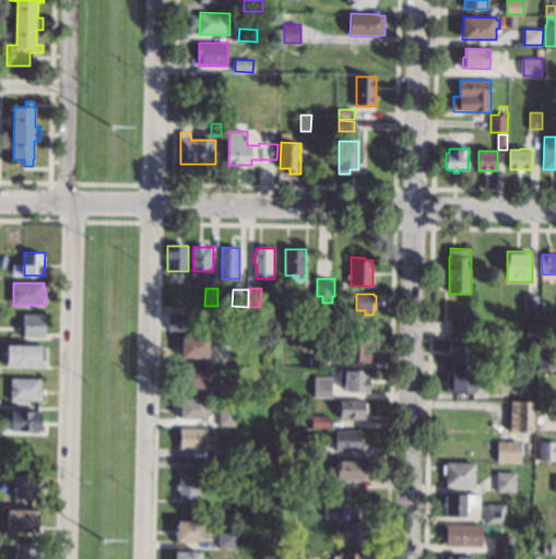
[(540,311),(525,311),(525,295),(540,295),(540,311)]
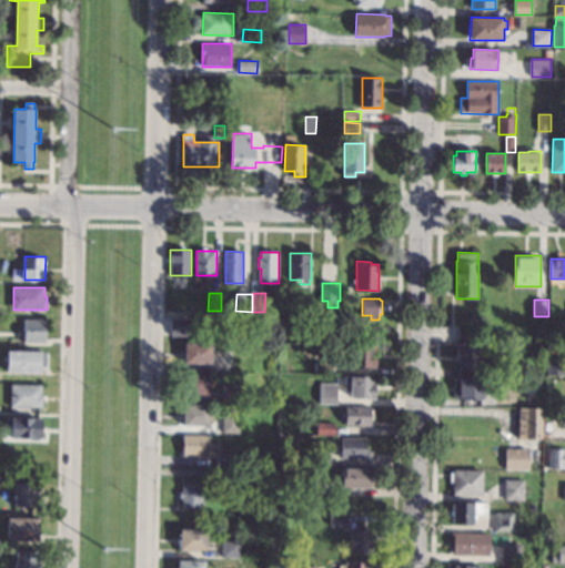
[(495,328),(513,328),(513,344),(497,344),(497,343),(460,342),(461,327),(480,327),(480,308),(495,308),(495,328)]
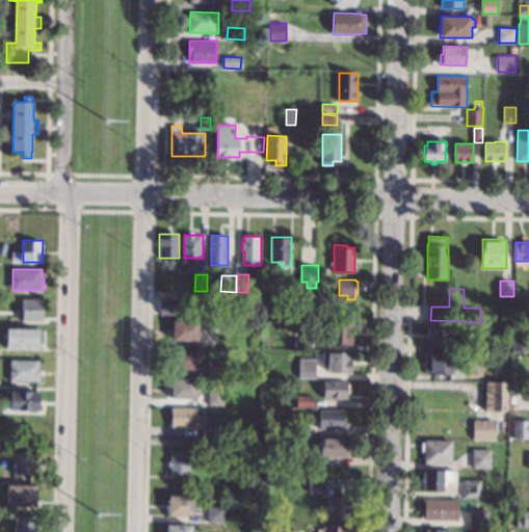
[(178,315),(161,315),(161,298),(178,298),(178,315)]
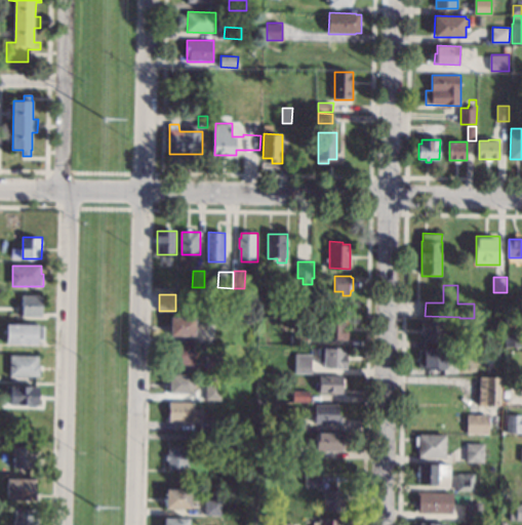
[(45,296),(44,317),(22,316),(23,295),(45,296)]
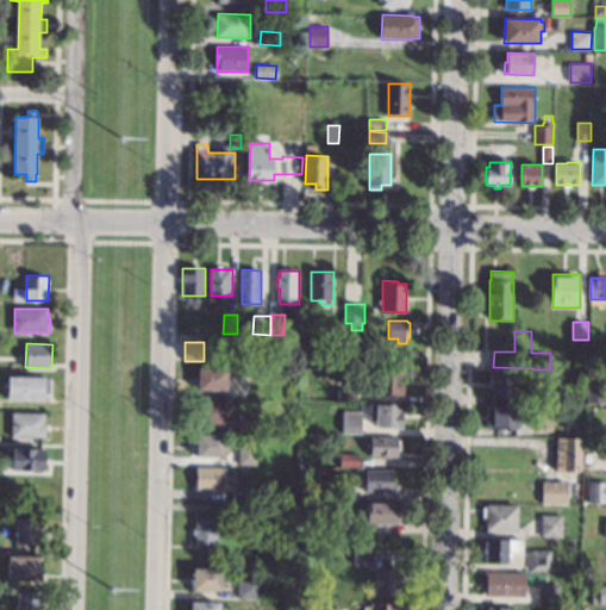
[(227,390),(200,390),(200,368),(227,368),(227,390)]
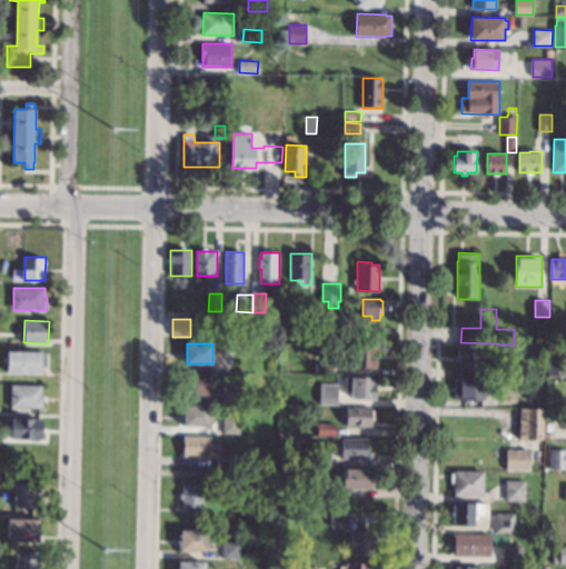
[(375,351),(379,352),(378,368),(355,367),(355,346),(375,346),(375,351)]
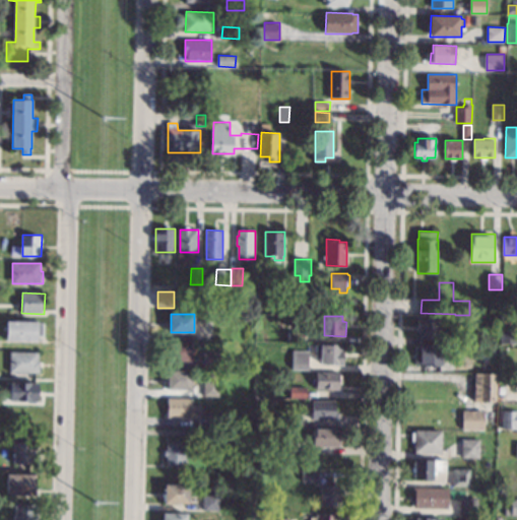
[(440,338),(422,338),(422,332),(418,332),(418,317),(441,317),(440,338)]
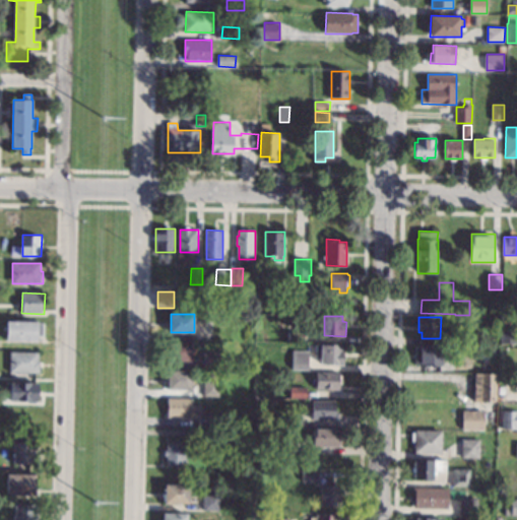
[(45,322),(45,337),(39,337),(39,341),(7,340),(8,321),(45,322)]
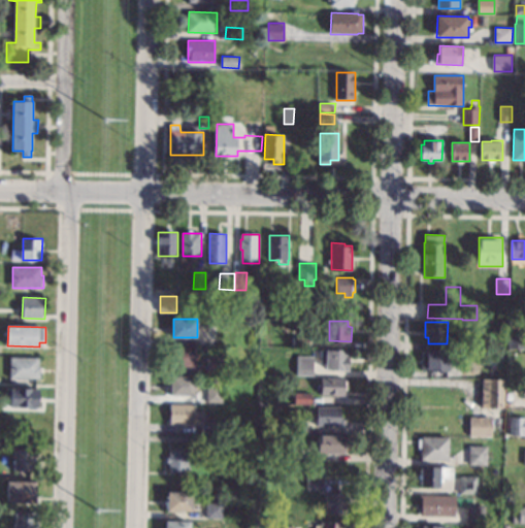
[(524,349),(511,349),(511,333),(524,333),(524,349)]
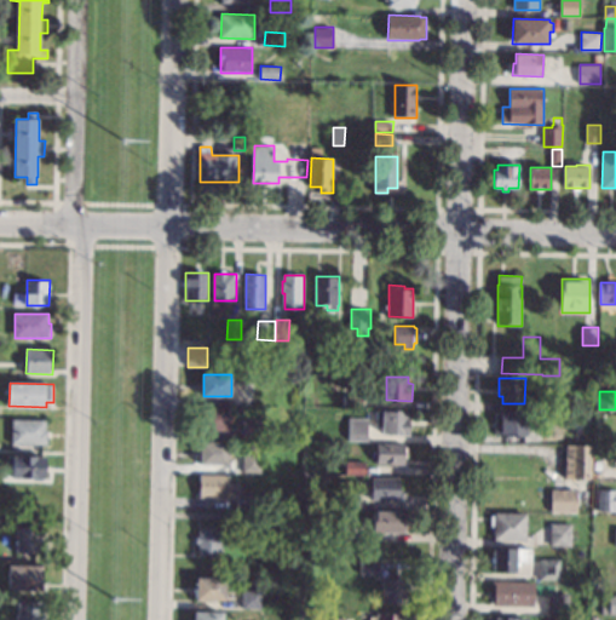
[(364,395),(364,407),(345,406),(345,394),(364,395)]
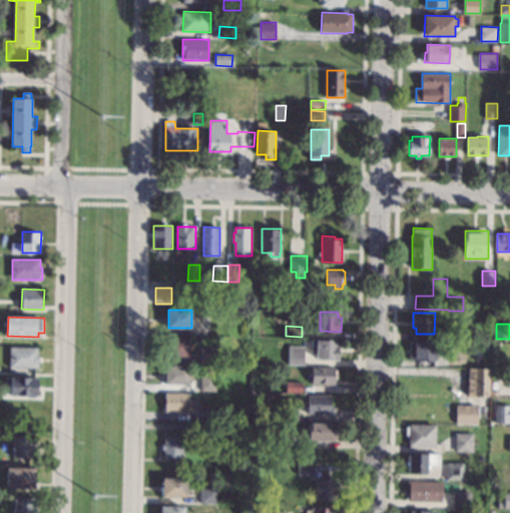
[(462,339),(446,339),(446,328),(462,328),(462,339)]
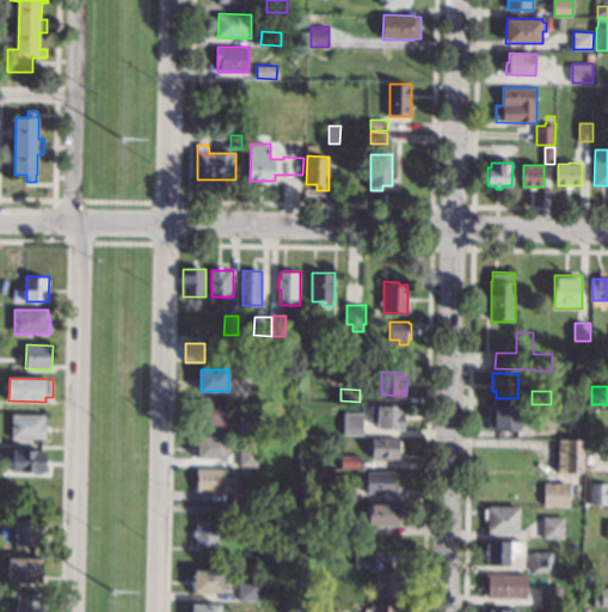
[(227,424),(200,424),(200,403),(227,403),(227,424)]
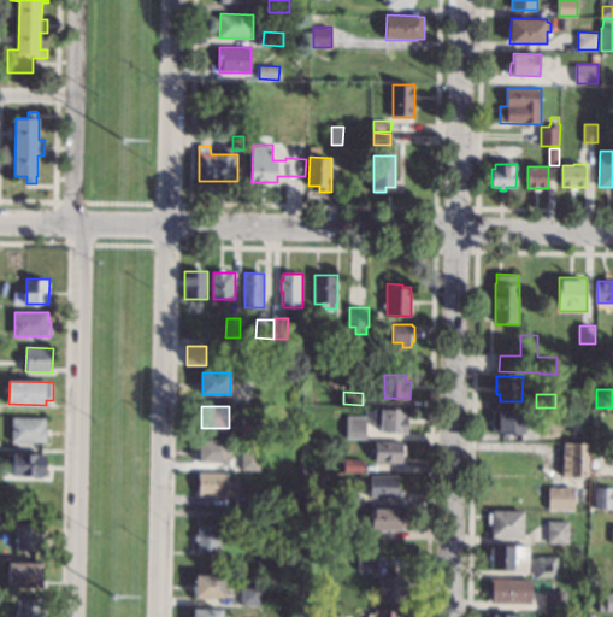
[(406,416),(410,415),(410,433),(382,434),(382,409),(406,409),(406,416)]
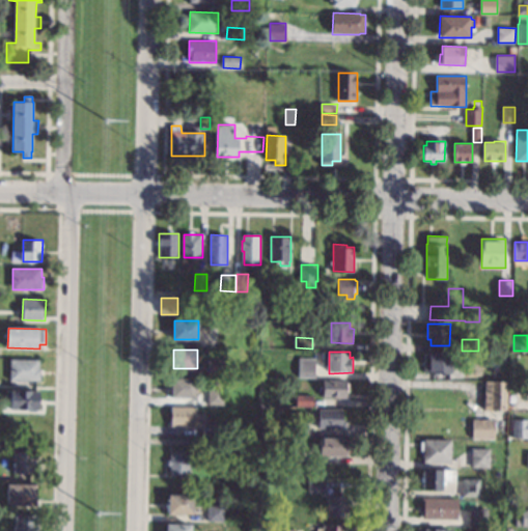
[(453,373),(425,372),(425,353),(453,353),(453,373)]
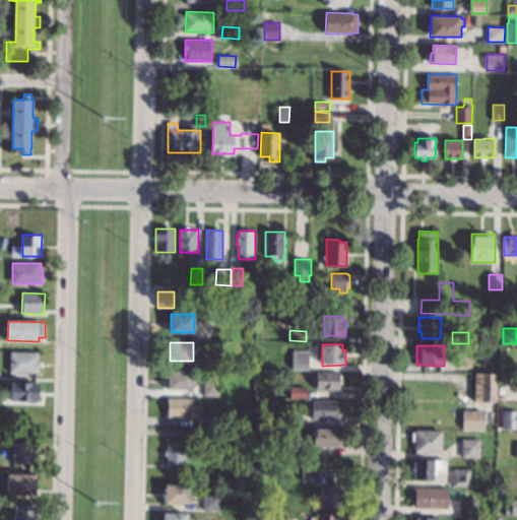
[(499,366),(482,366),(483,346),(499,346),(499,366)]
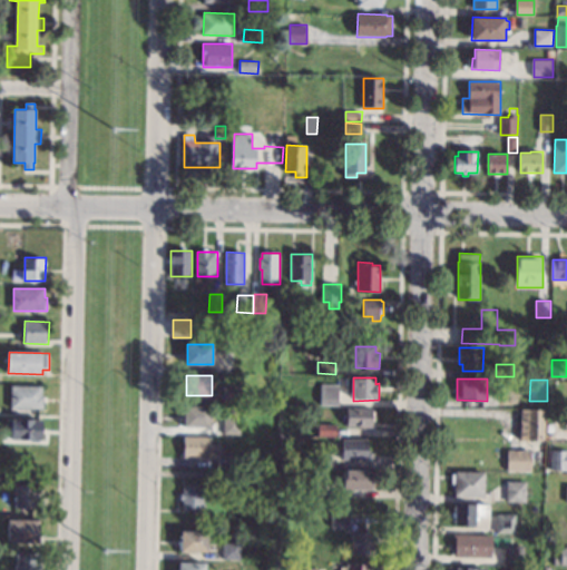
[(340,405),(322,405),(322,384),(340,384),(340,405)]
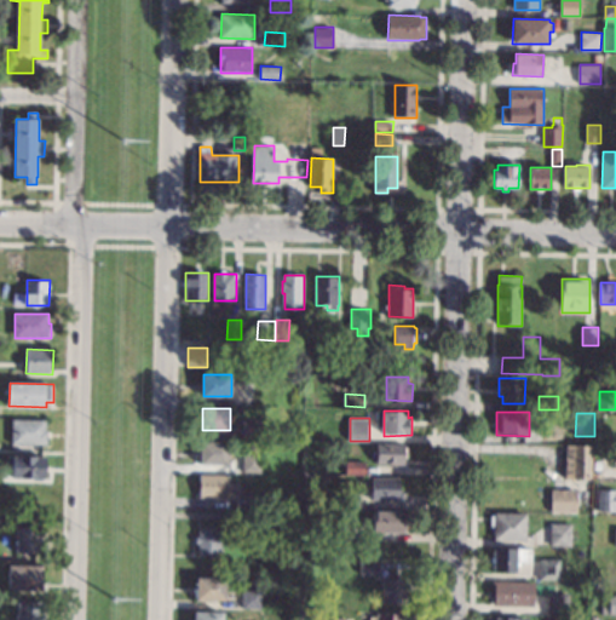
[(46,431),(49,431),(49,445),(13,445),(13,419),(47,420),(46,431)]
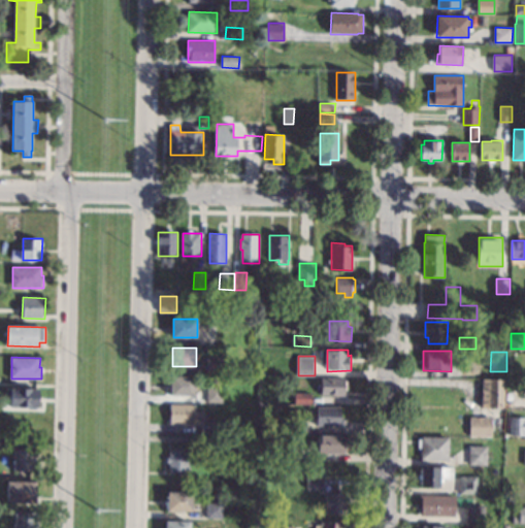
[(224,373),(209,373),(209,359),(224,359),(224,373)]
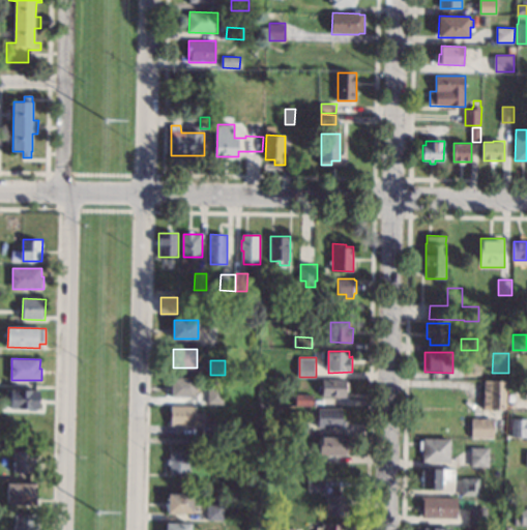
[(196,396),(172,396),(173,378),(197,378),(196,396)]
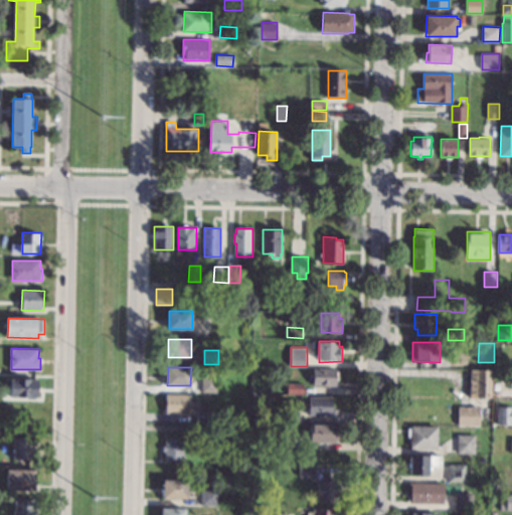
[(337,386),(315,385),(315,368),(337,368),(337,386)]
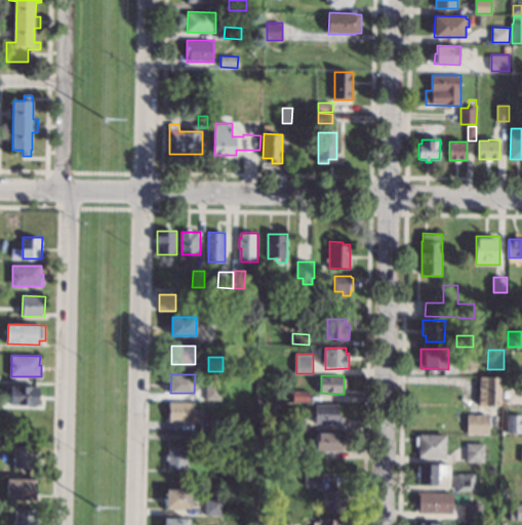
[(502,405),(480,405),(481,377),(503,377),(502,405)]
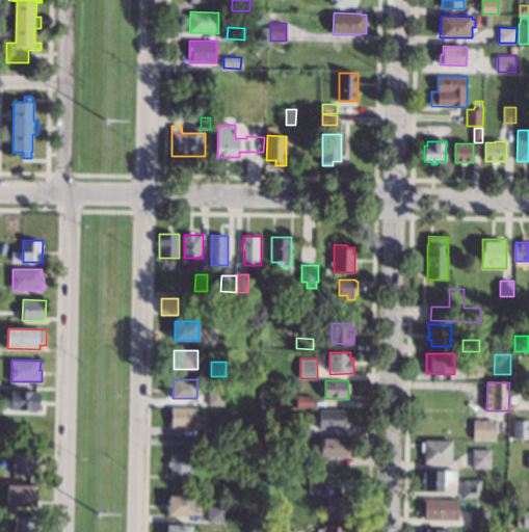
[(225,405),(210,405),(210,389),(226,389),(225,405)]
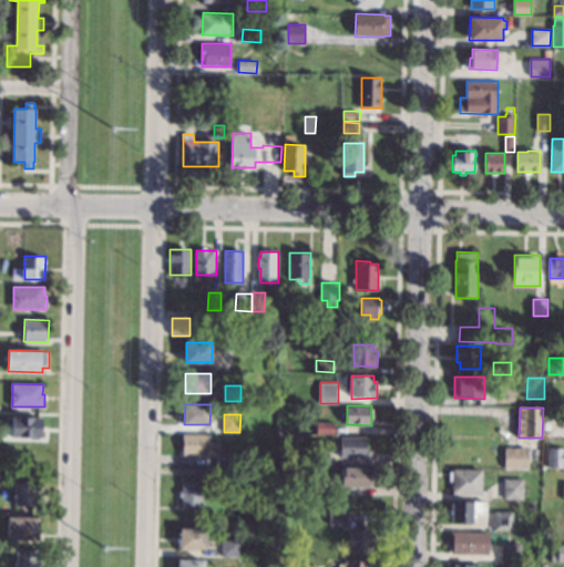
[(44,419),(43,440),(12,437),(13,418),(44,419)]
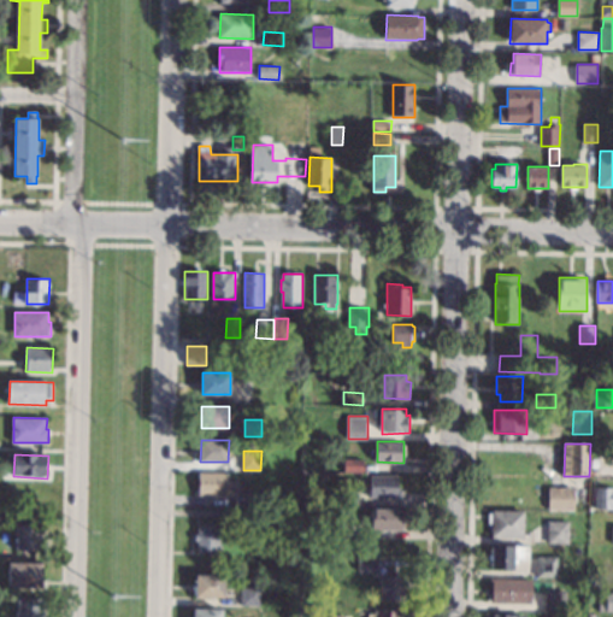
[(612,475),(601,475),(601,456),(612,456),(612,475)]
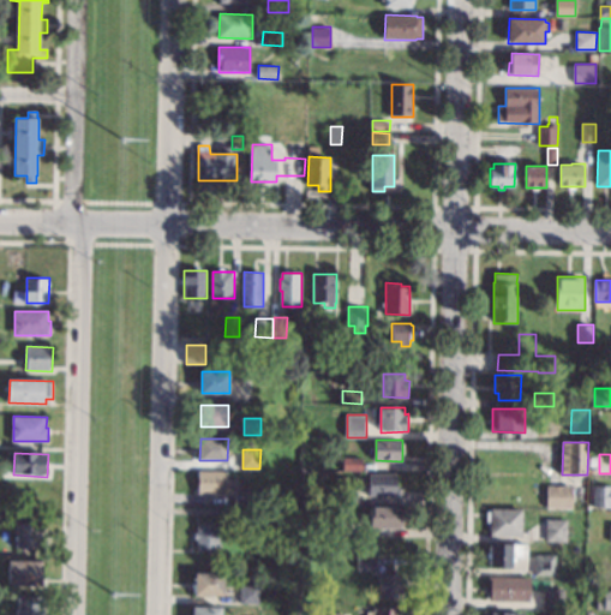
[(363,471),(346,471),(346,458),(363,458),(363,471)]
